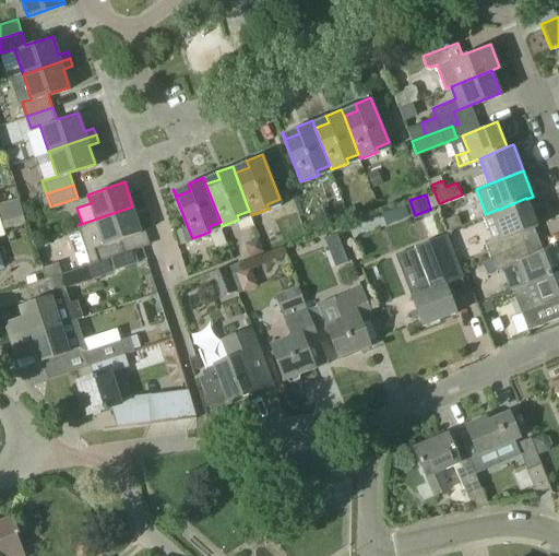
[(18,196),(0,200),(0,210),(4,226),(25,221),(18,196)]
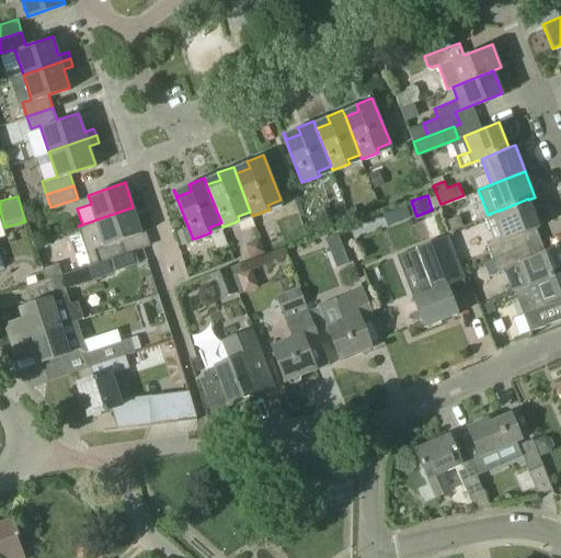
[(484,216),(489,227),(497,224),(504,239),(539,225),(528,200),(528,198),(500,211),(500,209),(488,215),(484,216)]
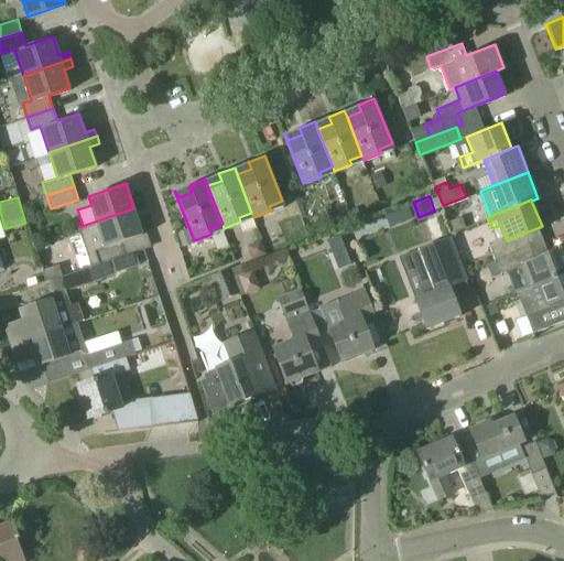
[(133,208),(78,227),(91,265),(118,256),(126,254),(121,240),(142,233),(133,208)]
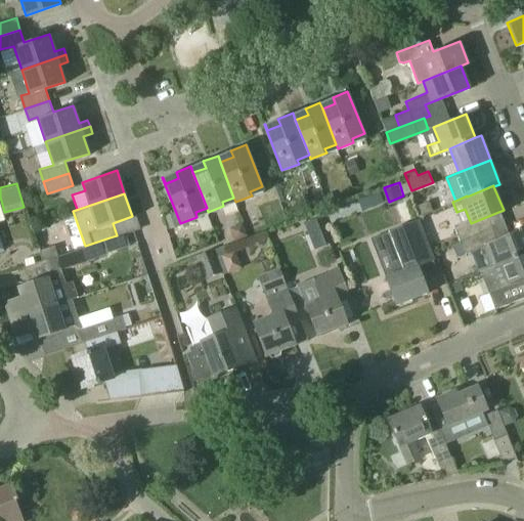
[(302,220),(311,246),(324,241),(315,215),(302,220)]
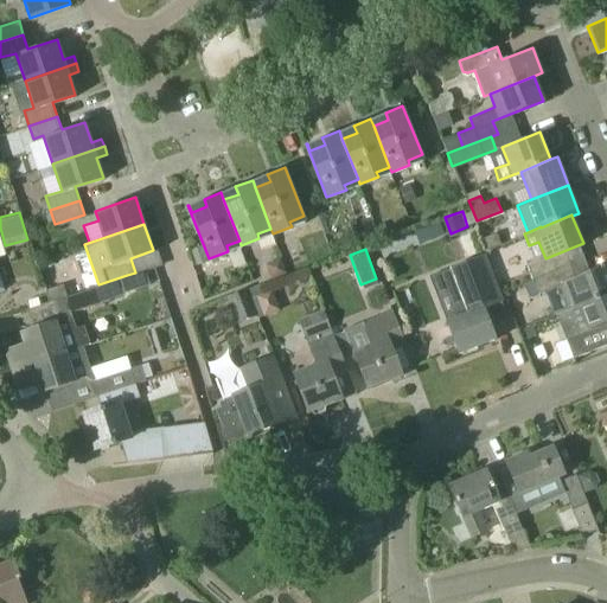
[(448,287),(459,314),(446,320),(459,352),(494,338),(489,320),(506,314),(496,287),(497,286),(483,252),(448,267),(455,283),(448,287)]
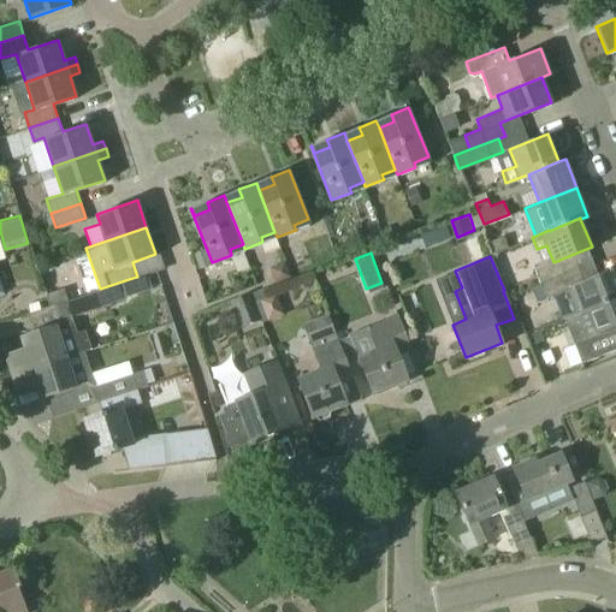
[(570,285),(580,310),(615,296),(615,269),(615,268),(593,277),(570,285)]
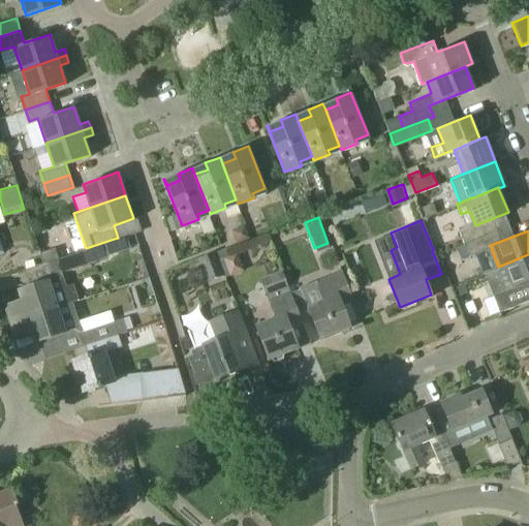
[(55,258),(59,272),(93,259),(109,254),(109,253),(115,251),(111,240),(86,248),(58,257),(55,258)]
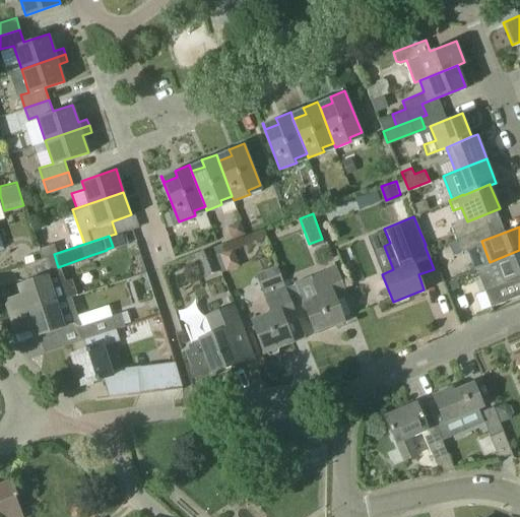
[(43,258),(54,254),(57,253),(54,242),(39,247),(43,258)]
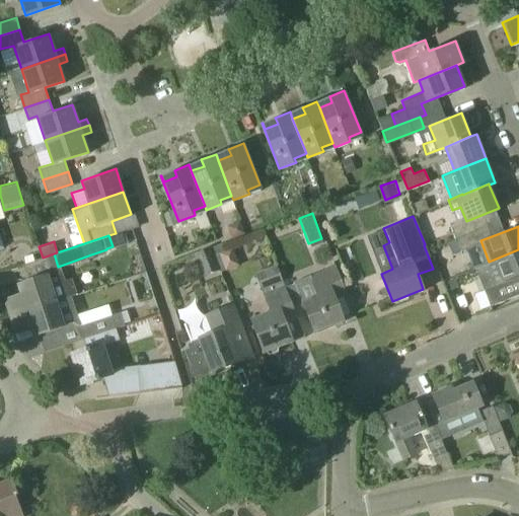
[(195,251),(202,271),(203,275),(218,269),(210,246),(195,251)]
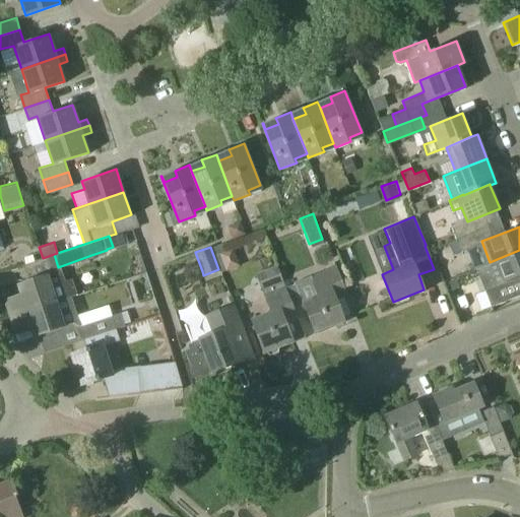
[(519,250),(490,262),(488,263),(496,284),(484,289),(491,306),(519,294),(519,277),(519,275),(519,274),(519,250)]
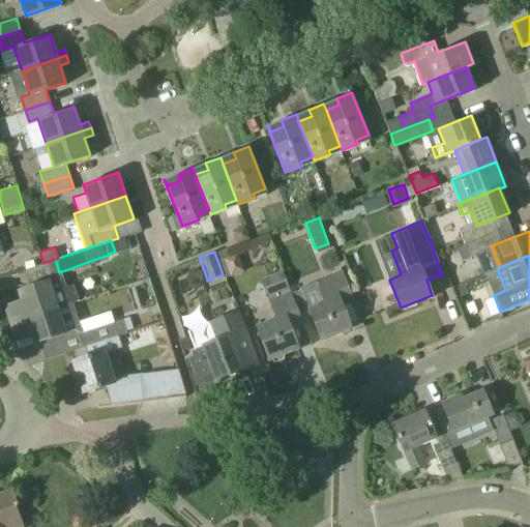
[(303,323),(301,318),(291,291),(282,269),(261,276),(276,317),(256,325),(268,357),(267,358),(267,359),(271,358),(274,361),(284,358),(284,353),(298,348),(291,328),(303,323)]
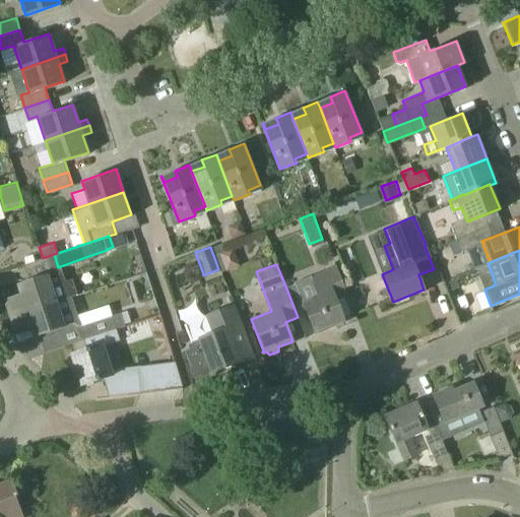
[(285,285),(296,312),(306,308),(315,332),(344,321),(335,300),(348,295),(336,264),(317,271),(320,280),(312,283),(317,297),(305,301),(297,280),(285,285)]
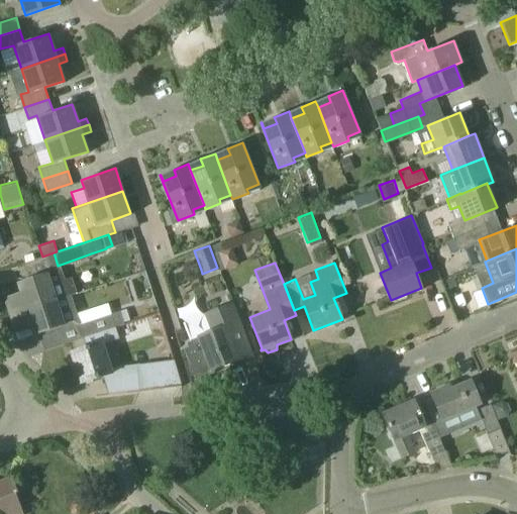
[(5,297),(10,312),(55,298),(68,294),(63,279),(50,283),(46,273),(18,282),(21,291),(5,297)]
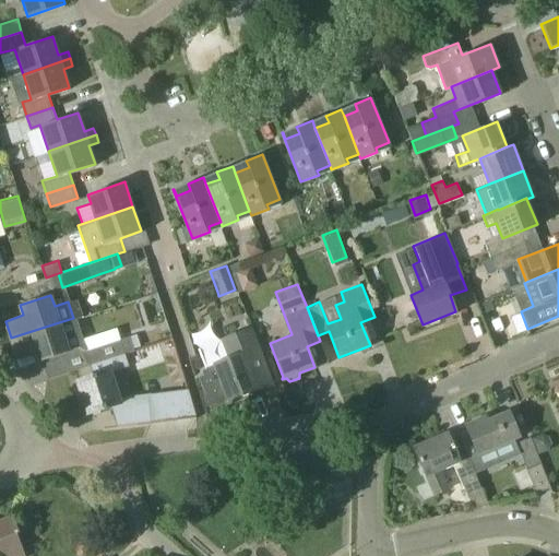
[(73,318),(11,338),(16,356),(34,351),(37,361),(40,359),(42,359),(60,353),(67,370),(90,364),(125,352),(119,338),(86,347),(85,342),(76,317),(73,318)]
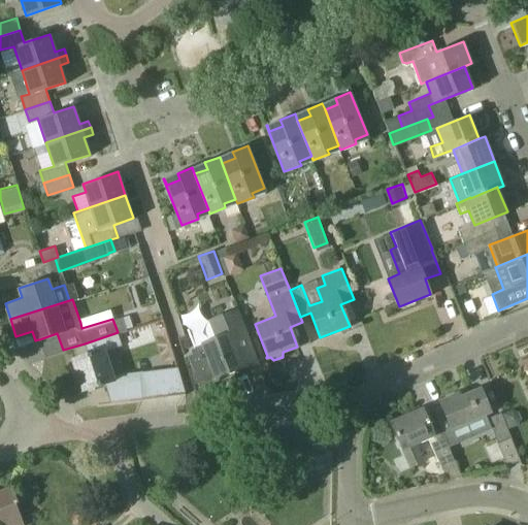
[(187,328),(194,348),(196,352),(188,355),(199,385),(198,386),(198,387),(219,379),(219,378),(218,379),(217,378),(242,367),(232,341),(246,336),(236,308),(187,328)]
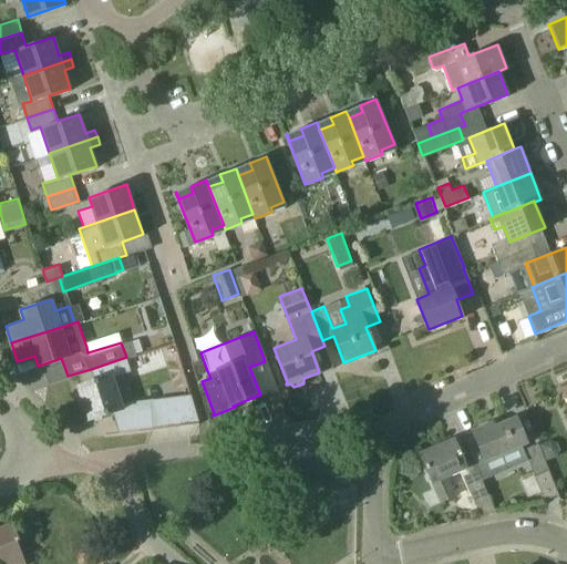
[(131,339),(121,342),(126,357),(135,355),(131,339)]
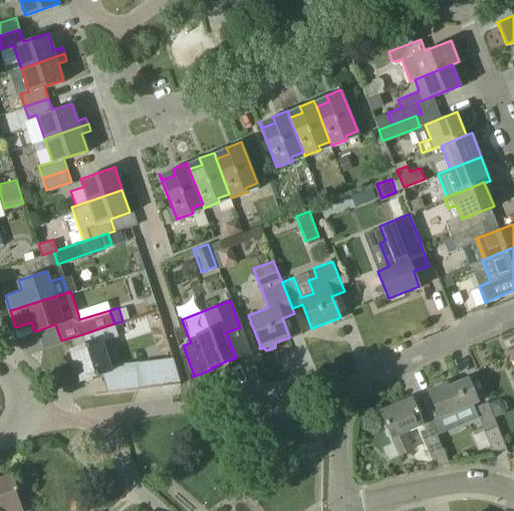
[(85,344),(70,349),(80,379),(101,372),(107,391),(139,387),(136,366),(112,369),(110,363),(101,338),(117,333),(114,323),(82,334),(85,344)]
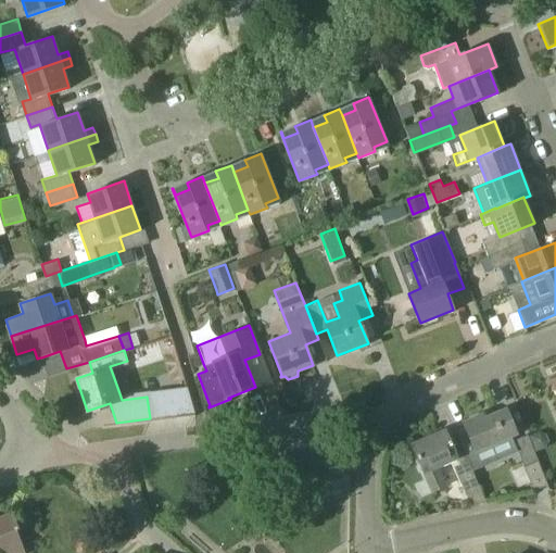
[(482,413),(463,422),(476,451),(516,434),(505,407),(484,417),(482,413)]
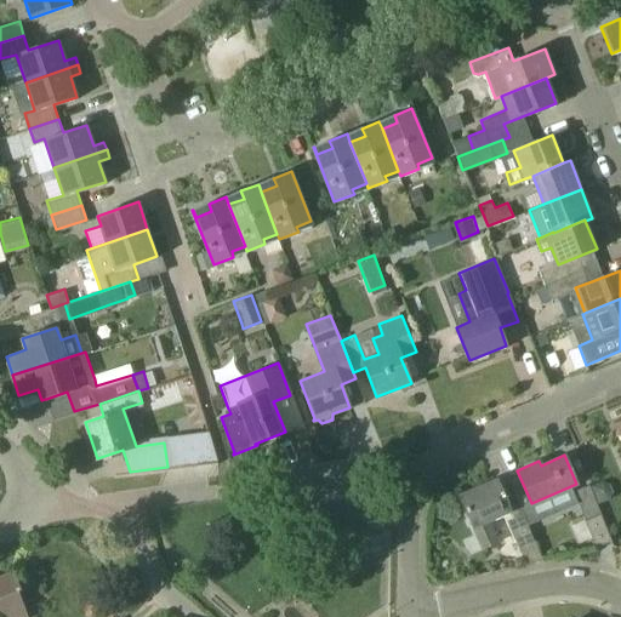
[(511,510),(496,479),(460,495),(483,547),(497,541),(489,520),(511,510)]
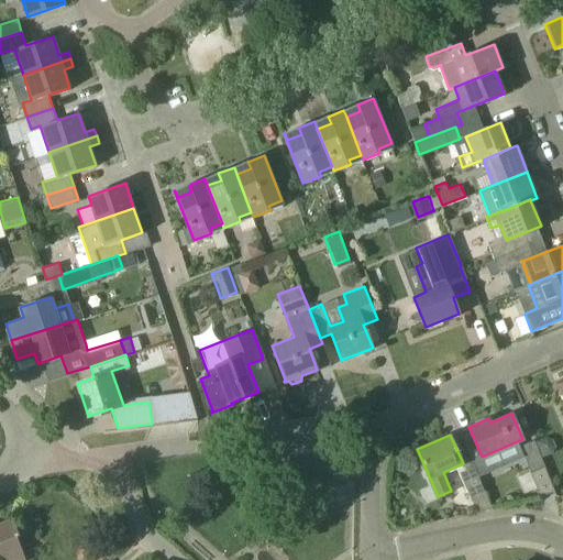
[(533,440),(519,446),(539,495),(553,490),(533,440)]
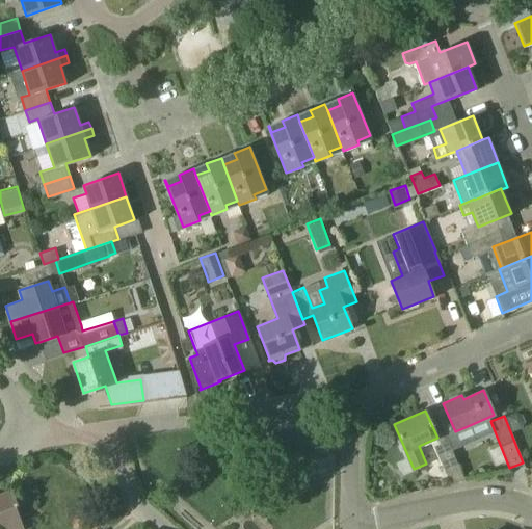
[(448,440),(440,443),(433,446),(449,482),(464,479),(448,440)]
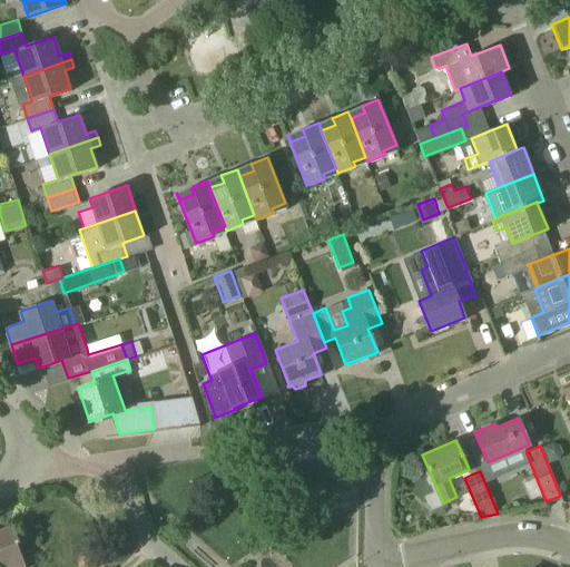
[(0,566),(22,566),(26,566),(17,544),(19,543),(12,525),(0,529),(0,566)]
